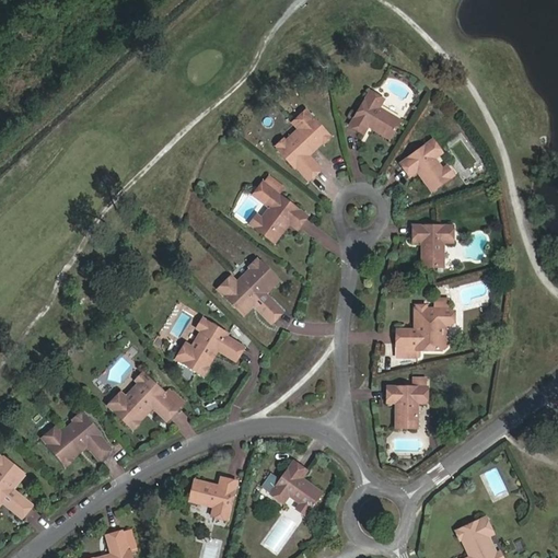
[(376,121),(373,127),(391,138),(403,119),(381,107),(386,96),(372,89),(350,123),(364,132),(369,125),(372,118),(376,121)]
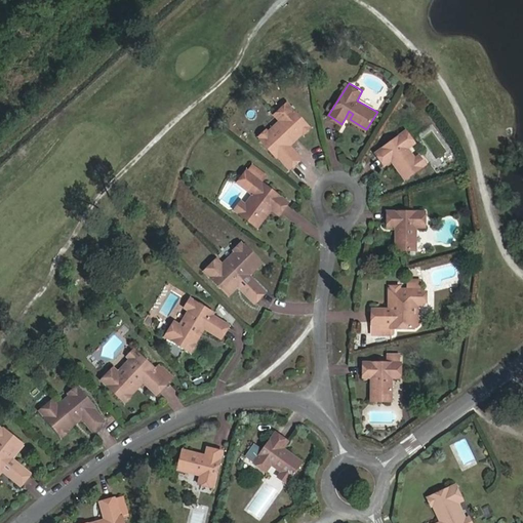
[(282,113),(286,117),(303,133),(309,129),(311,131),(313,128),(314,121),(294,101),(282,113)]
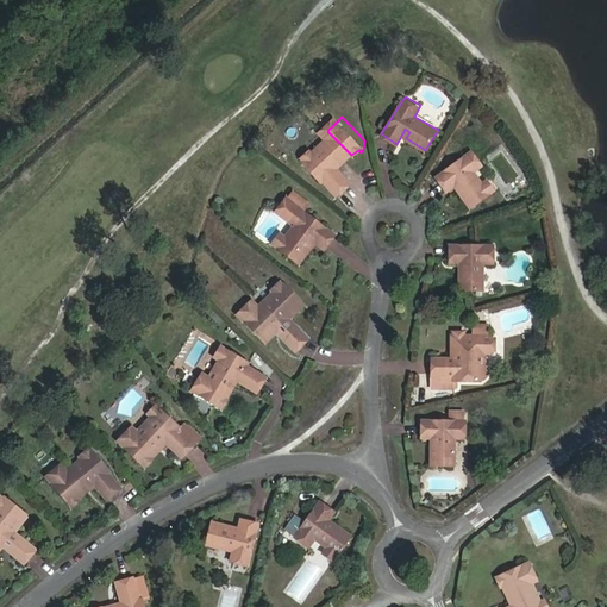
[(332,136),(326,141),(345,161),(351,155),(332,136)]
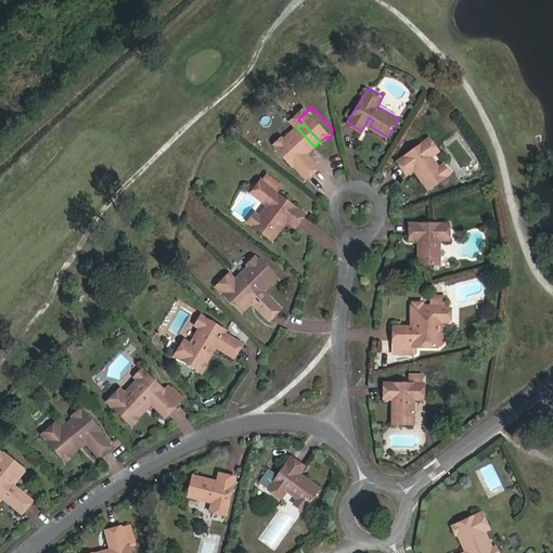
[(314,146),(297,128),(288,136),(285,132),(279,139),(281,141),(279,144),(295,164),(298,163),(310,176),(323,164),(310,152),(314,146)]
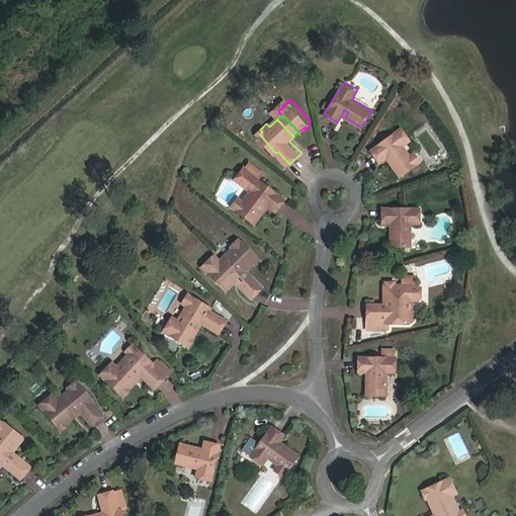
[(393,157),(387,162),(399,177),(416,165),(402,145),(409,140),(401,129),(369,151),(377,163),(383,158),(389,153),(393,157)]
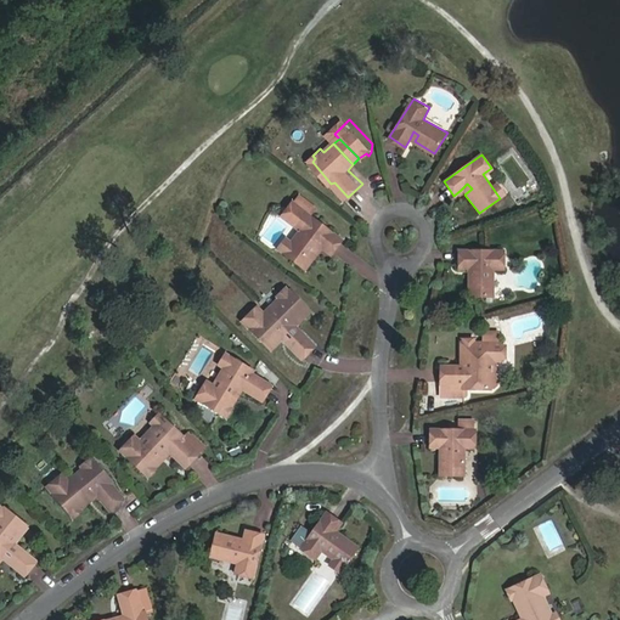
[(461,190),(465,195),(472,189),(467,184),(461,190)]
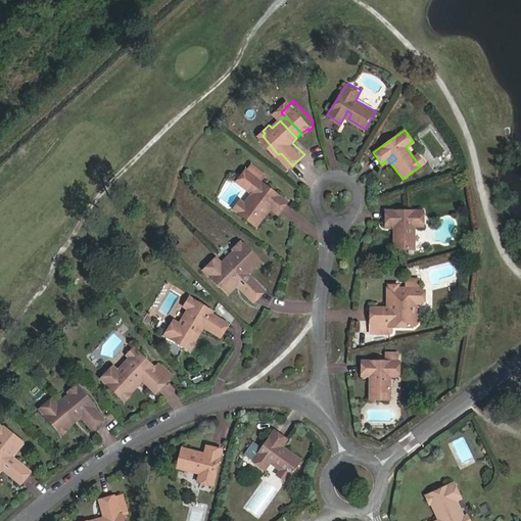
[(252,164),(248,171),(262,181),(267,175),(252,164)]
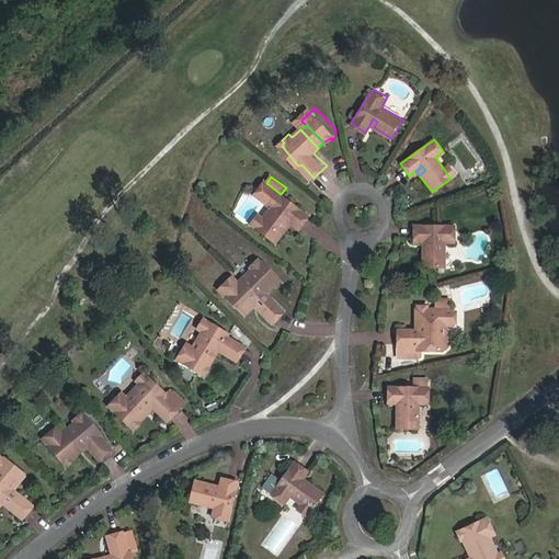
[(255,195),(264,202),(267,197),(270,200),(266,204),(273,207),(258,228),(277,242),(289,227),(286,225),(289,220),(300,229),(310,216),(281,194),(266,183),(265,182),(255,195)]
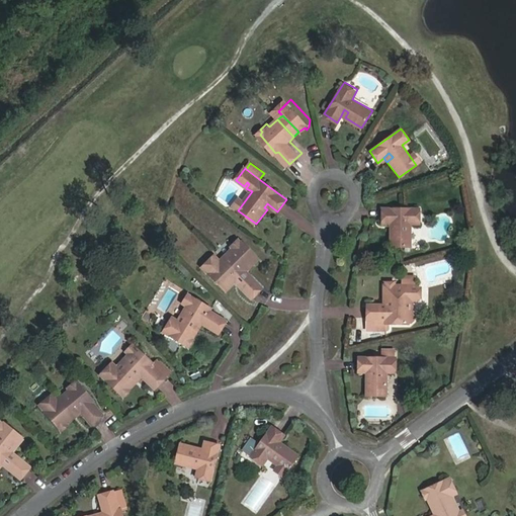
[(233,206),(238,210),(244,202),(239,198),(233,206)]
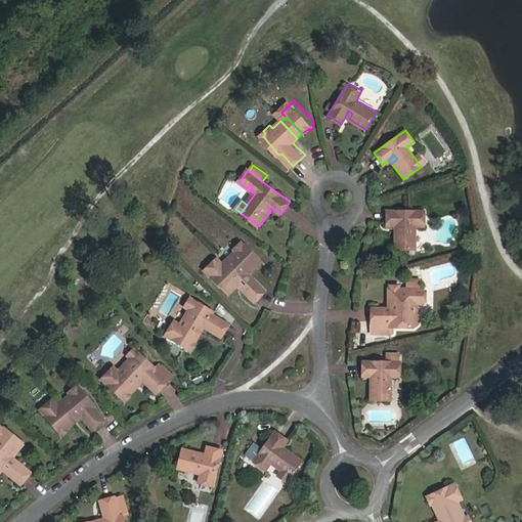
[(385,225),(393,225),(398,225),(398,231),(393,231),(393,249),(414,249),(414,225),(424,225),(424,210),(385,209),(385,225)]
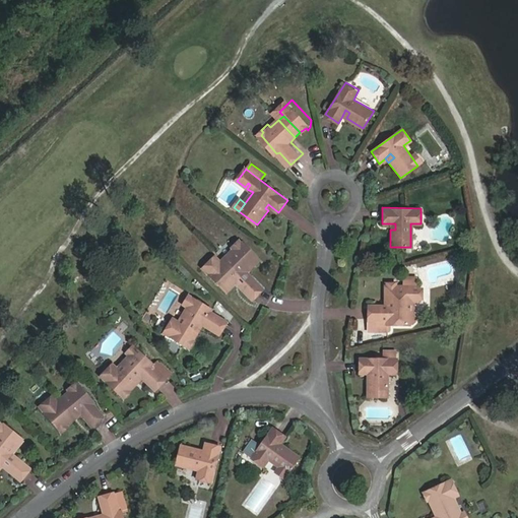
[(213,262),(205,269),(203,271),(220,292),(227,293),(231,290),(232,288),(234,285),(234,280),(231,276),(236,272),(237,271),(241,275),(245,271),(253,262),(255,263),(258,260),(258,257),(243,242),(242,241),(239,243),(236,241),(232,244),(234,247),(221,258),(224,262),(220,266),(217,263),(215,260),(213,262)]
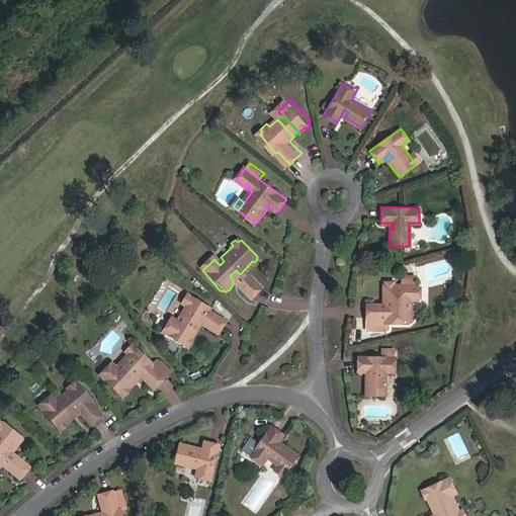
[(200,265),(204,268),(212,261),(208,257),(200,265)]
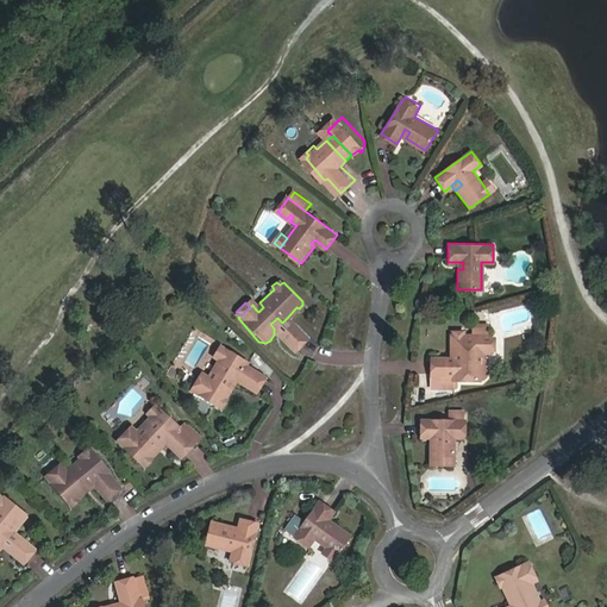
[(274,329),(274,335),(280,340),(294,326),(287,318),(282,323),(277,318),(276,319),(270,324),(274,329)]
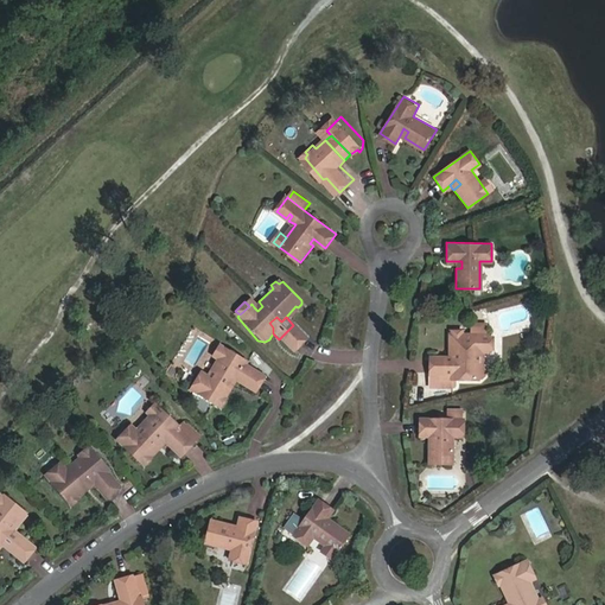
[(306,339),(293,325),(279,339),(292,352),(306,339)]
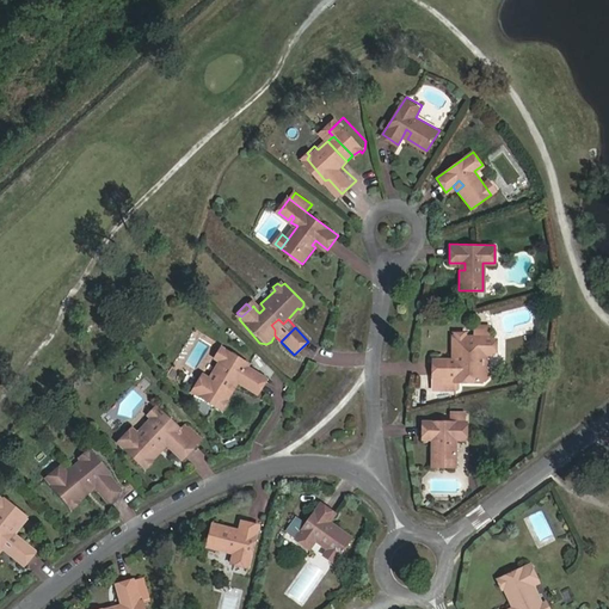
[(493,330),(480,328),(480,340),(467,340),(468,338),(459,338),(459,340),(455,340),(455,350),(459,350),(465,350),(465,357),(461,357),(459,360),(459,363),(436,363),(435,380),(443,380),(443,392),(457,393),(459,385),(484,386),(484,385),(486,385),(490,381),(490,376),(488,375),(486,373),(485,373),(485,357),(490,357),(494,358),(494,355),(498,355),(498,344),(494,344),(494,342),(493,340),(493,330)]
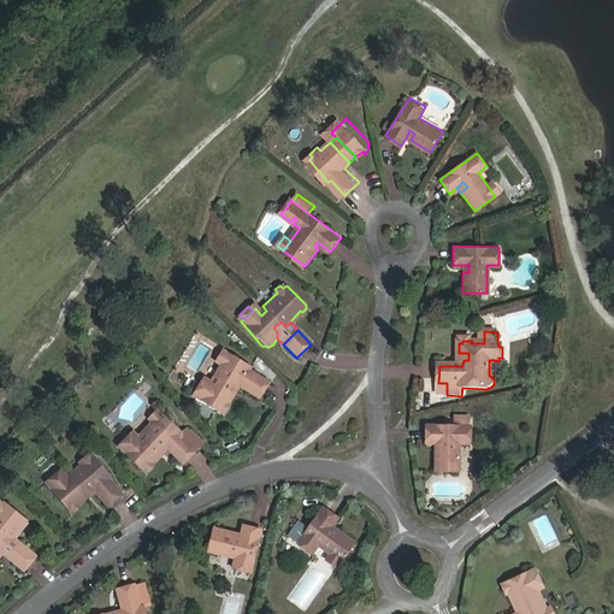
[(219,362),(225,353),(220,349),(214,359),(219,362)]
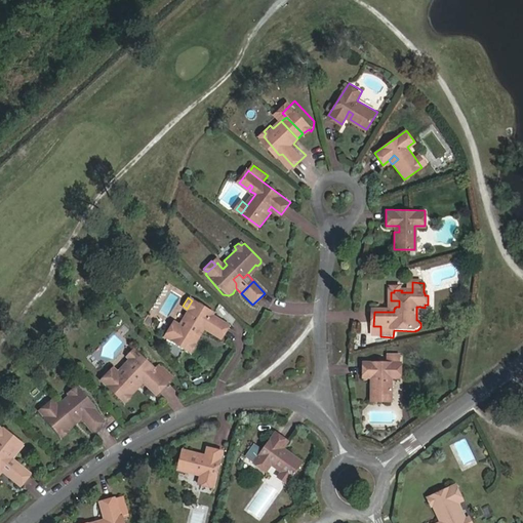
[(212,312),(192,300),(187,309),(180,318),(186,321),(183,327),(173,321),(171,325),(170,324),(165,332),(167,333),(165,336),(187,350),(192,350),(195,346),(193,345),(198,335),(192,332),(195,328),(200,330),(202,327),(222,337),(229,324),(211,316),(212,312)]
